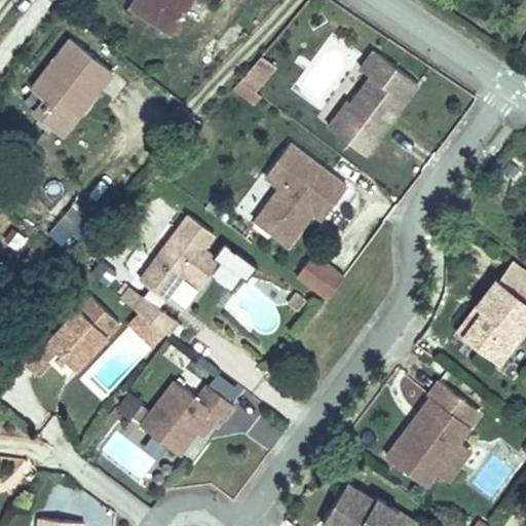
[(190,0),(128,0),(173,31),(194,2),(190,0)]
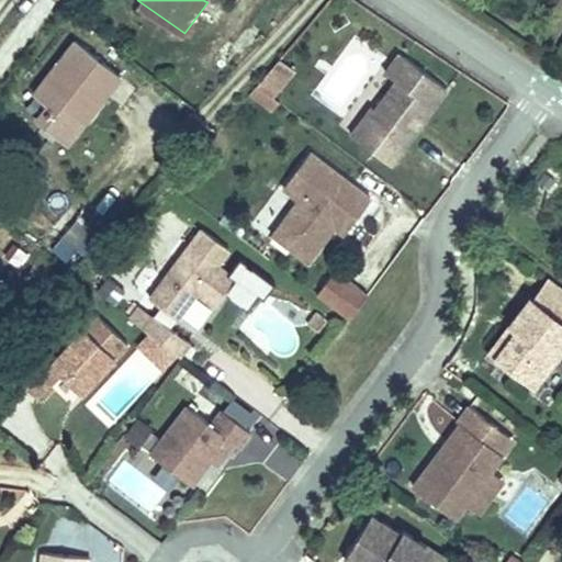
[(40,107),(26,124),(57,149),(81,121),(75,116),(88,100),(93,104),(117,76),(75,40),(29,97),(40,107)]
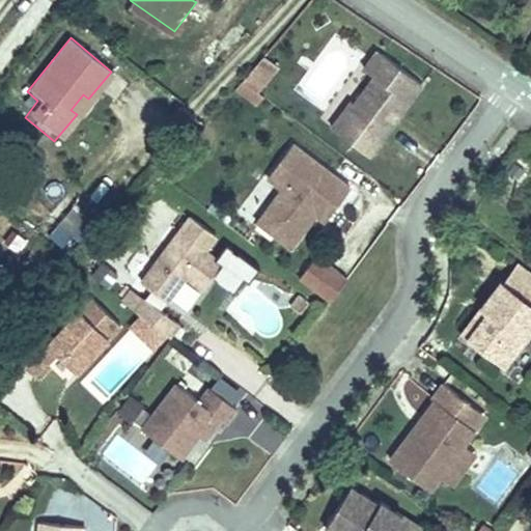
[(395,116),(420,83),(375,50),(362,68),(372,76),(352,104),(356,107),(336,132),(366,154),(390,123),(386,120),(391,113),(395,116)]
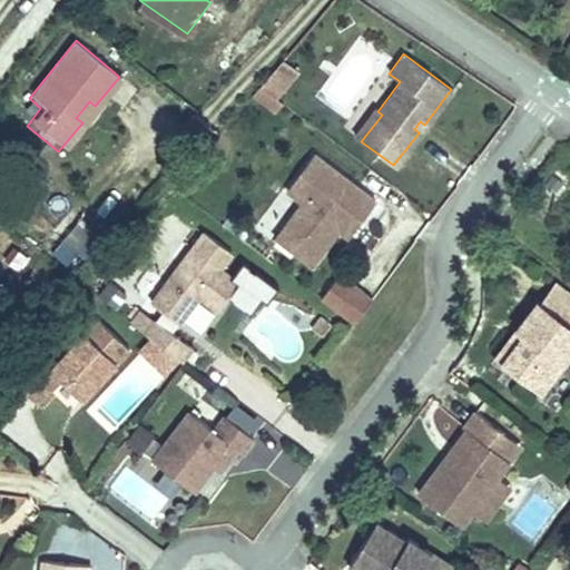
[(283,106),(259,88),(251,98),(252,99),(274,116),(283,106)]
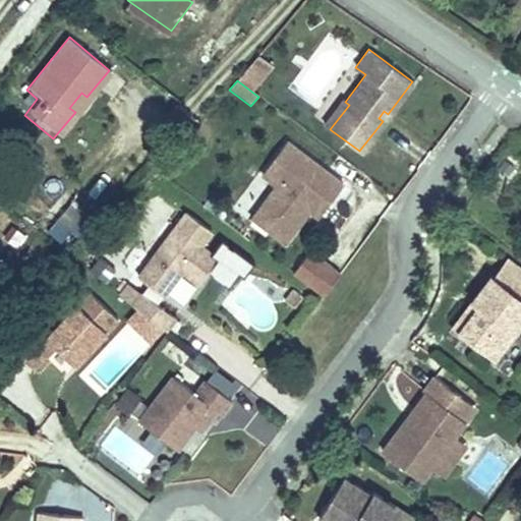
[(345,102),(341,98),(323,123),(330,129),(349,105),(345,102)]
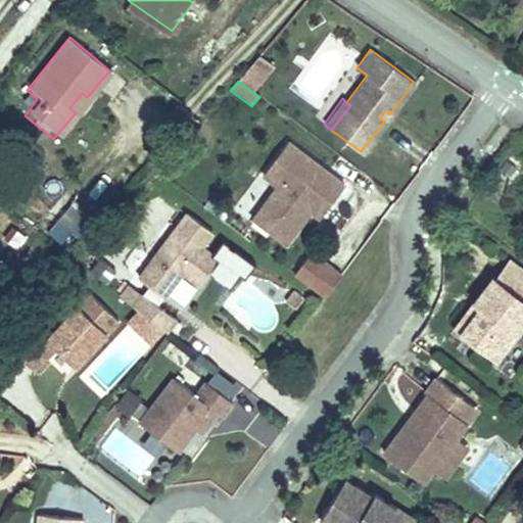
[(384,122),(389,114),(385,111),(380,119),(384,122)]
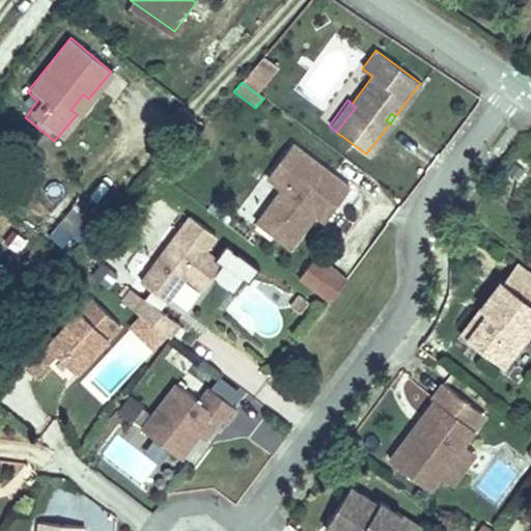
[(325,221),(350,188),(291,144),(267,177),(282,189),(268,207),(277,214),(281,225),(274,234),(289,246),(310,221),(306,217),(311,211),(315,214),(325,221)]
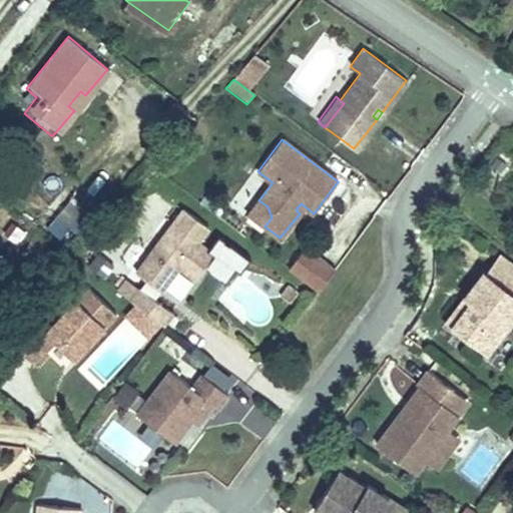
[(69,196),(53,216),(65,227),(82,206),(69,196)]
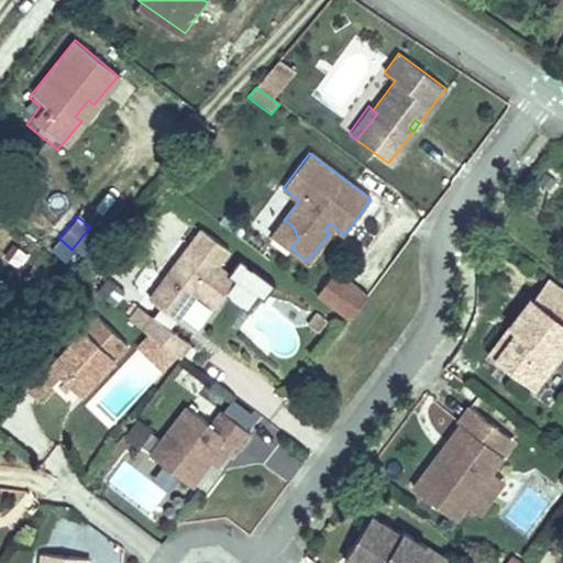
[(273,234),(290,249),(298,239),(294,227),(284,220),(273,234)]
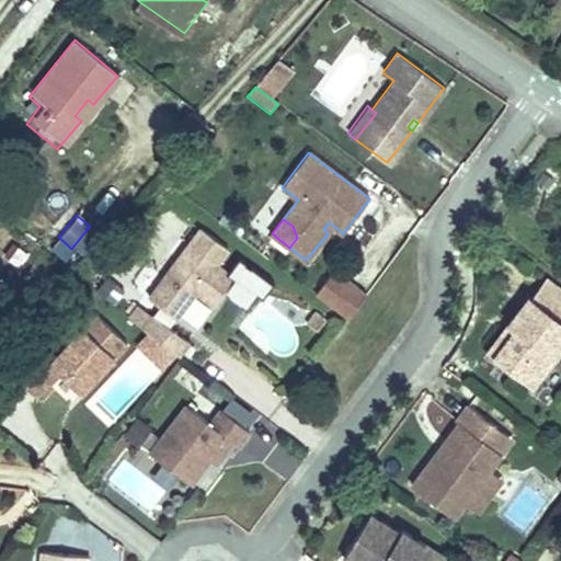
[(329,222),(323,229),(328,233),(333,226),(329,222)]
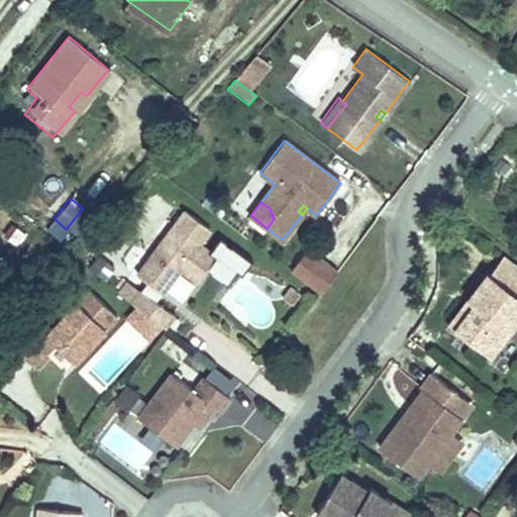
[(201,240),(212,226),(188,207),(139,271),(150,280),(134,300),(167,324),(176,312),(158,298),(183,266),(199,278),(208,267),(230,283),(240,270),(244,273),(255,259),(223,234),(212,248),(201,240)]
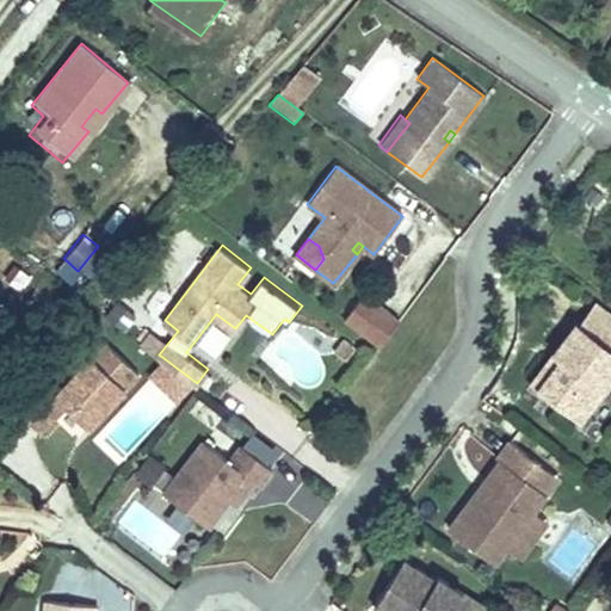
[(399,319),(363,291),(344,318),(378,345),(399,319)]
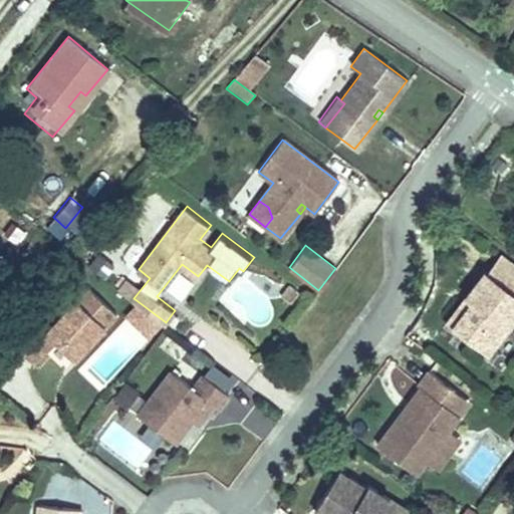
[(513,266),(498,254),(484,273),(513,296),(513,266)]
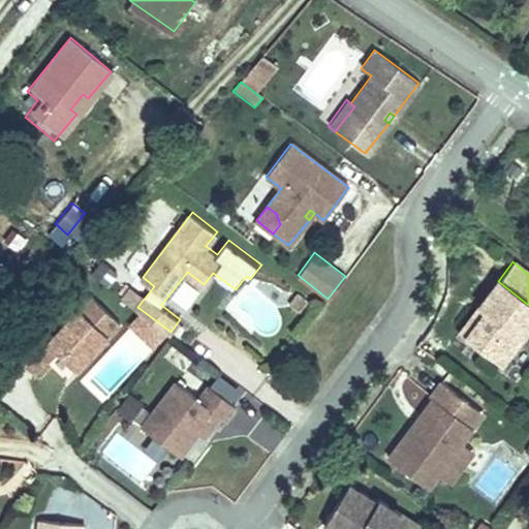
[(528,327),(528,305),(498,281),(477,307),(484,311),(465,337),(501,364),(528,327)]
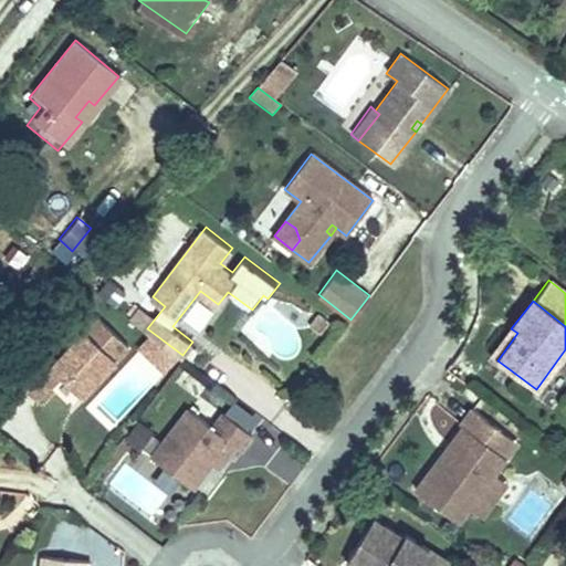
[(321,331),(328,321),(317,312),(310,323),(321,331)]
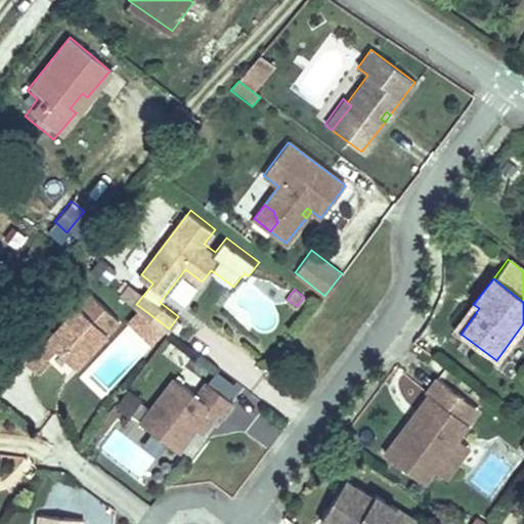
[(48,340),(37,329),(14,351),(34,370),(56,348),(76,367),(94,348),(91,344),(97,338),(100,341),(119,321),(90,295),(48,340)]
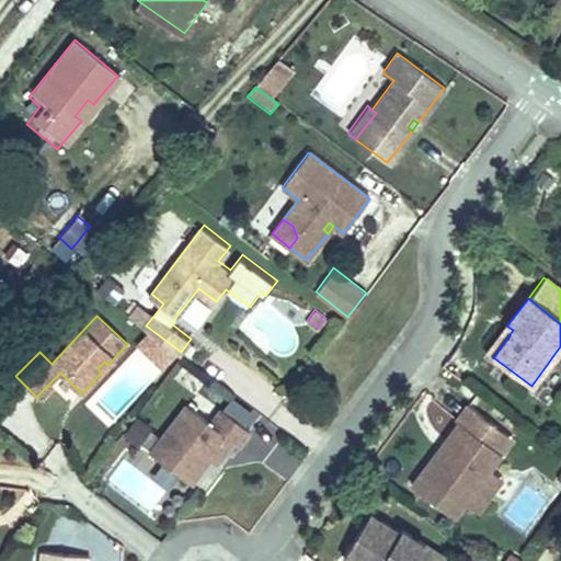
[(513,330),(506,325),(487,352),(493,357),(513,330)]
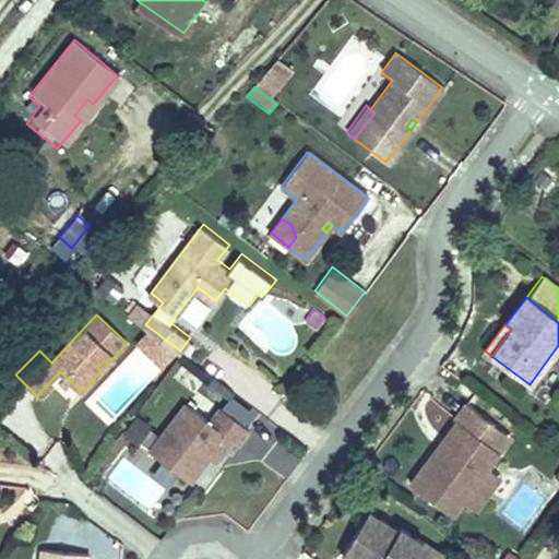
[(97,367),(100,371),(107,364),(104,360),(97,367)]
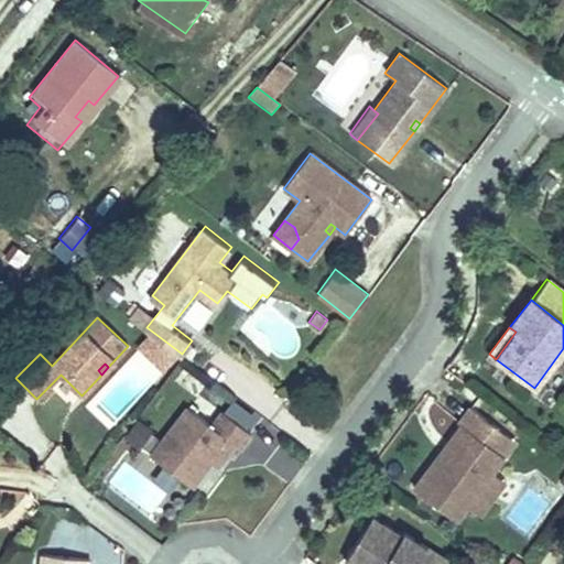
[(173,380),(196,398),(207,383),(185,366),(173,380)]
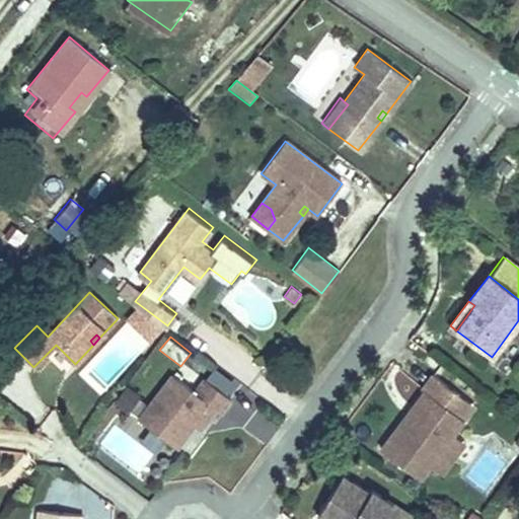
[(194,424),(210,403),(216,409),(220,412),(231,398),(205,378),(196,391),(172,373),(139,418),(176,446),(194,424)]
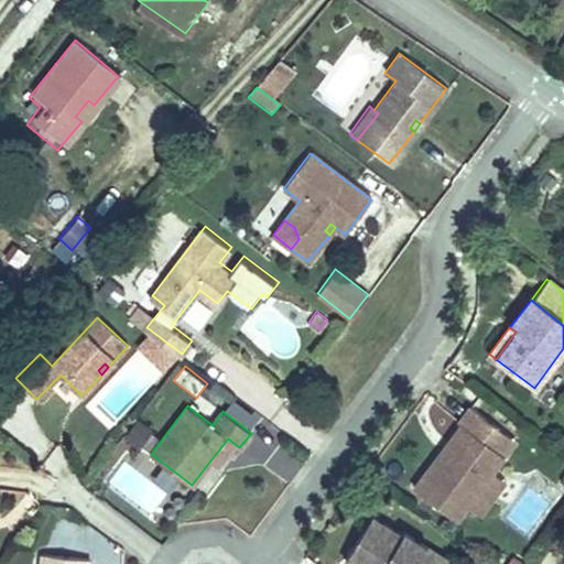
[(442,451),(412,489),(454,521),(465,507),(490,473),(502,457),(498,454),(509,440),(468,410),(457,425),(459,427),(446,445),(442,451)]
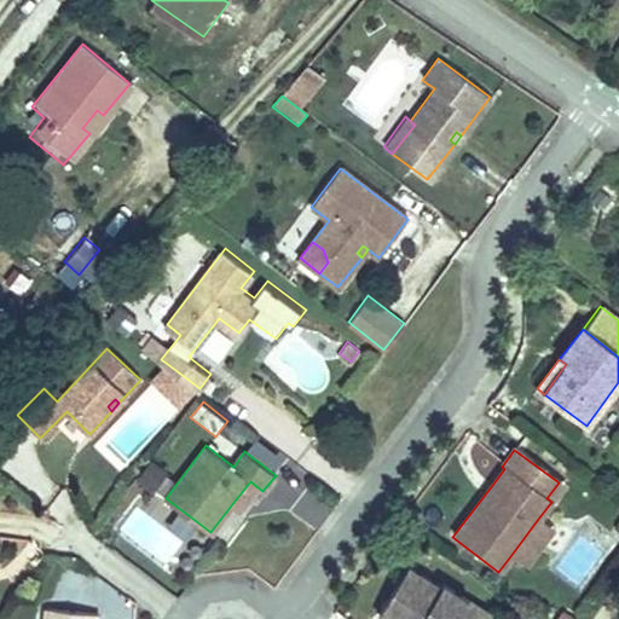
[(154,489),(169,472),(152,457),(137,474),(154,489)]
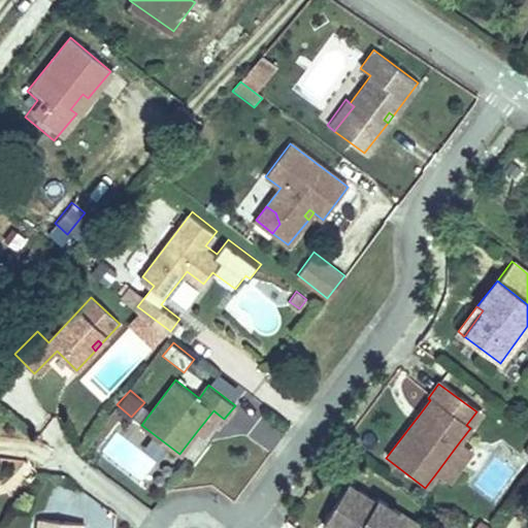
[(203,435),(220,416),(213,410),(197,431),(203,435)]
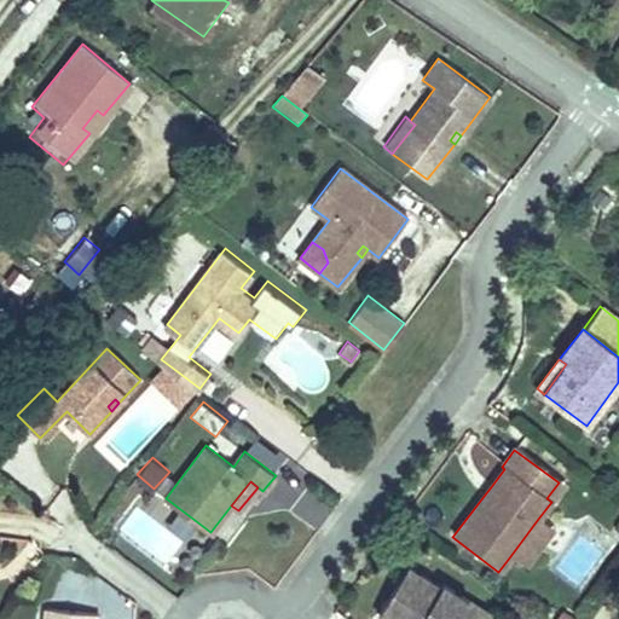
[(538,519),(510,556),(525,567),(553,530),(538,519)]
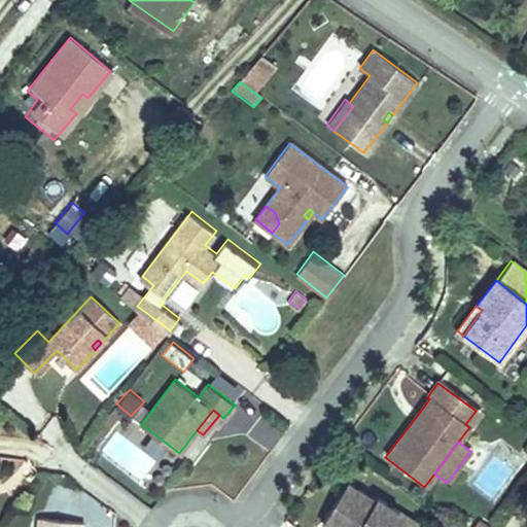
[(416,526),(417,526),(377,501),(375,503),(347,486),(322,526),(321,526),(416,526)]
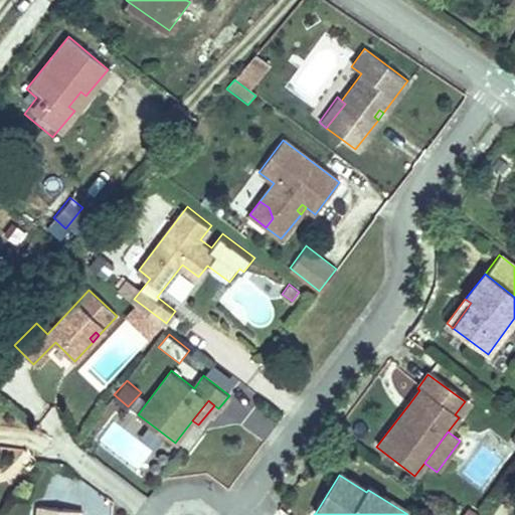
[(81,514),(82,510),(40,505),(38,514),(81,514)]
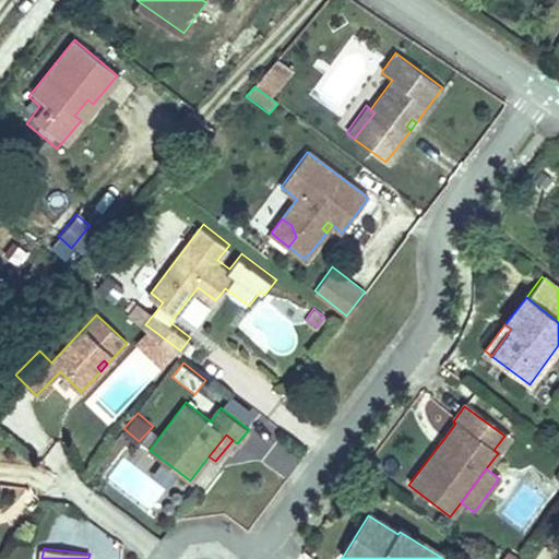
[(318,558),(302,548),(295,558),(318,558)]
